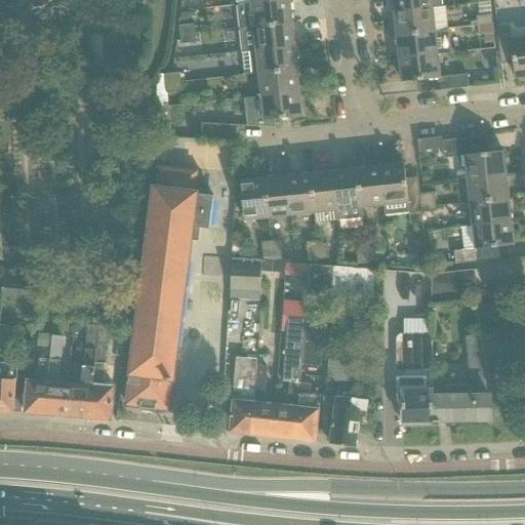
[(204,9),(203,0),(183,0),(182,11),(204,9)]
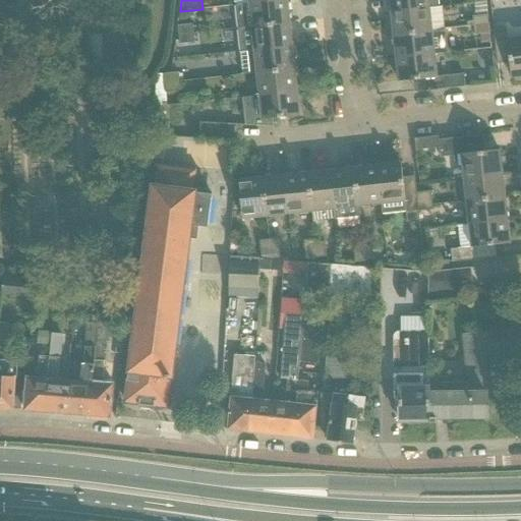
[(285,0),(236,5),(235,5),(237,29),(239,29),(251,27),(290,23),(287,0),(285,0)]
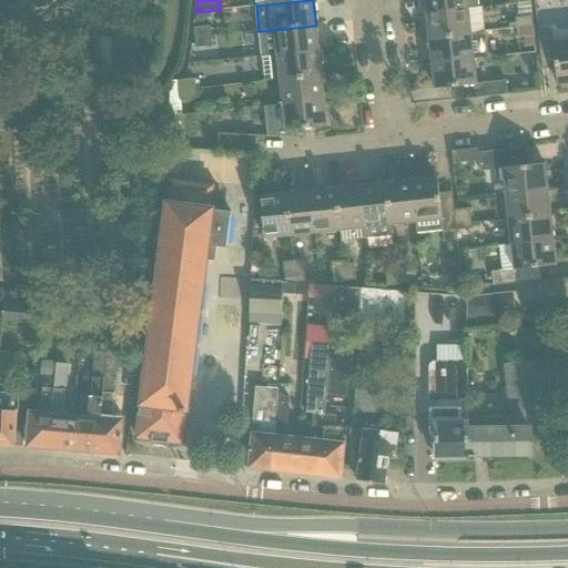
[(424,0),(426,13),(468,8),(480,7),(478,0),(424,0)]
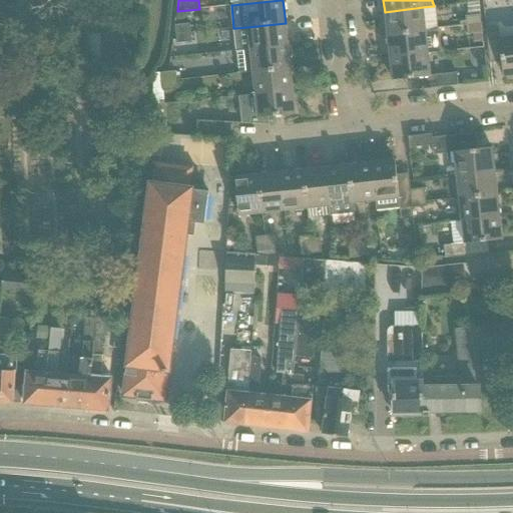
[(316,3),(293,4),(294,12),(317,11),(316,3)]
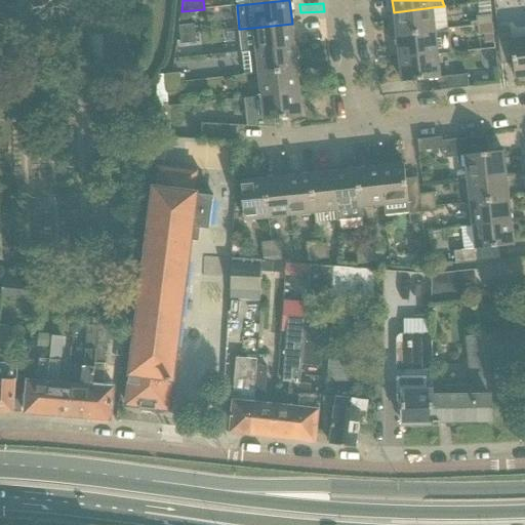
[(394,12),(396,35),(435,31),(433,7),(394,12)]
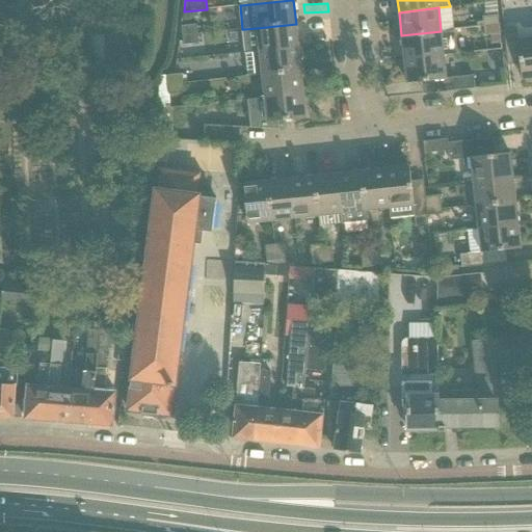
[(483,17),(484,27),(499,25),(498,16),(483,17)]
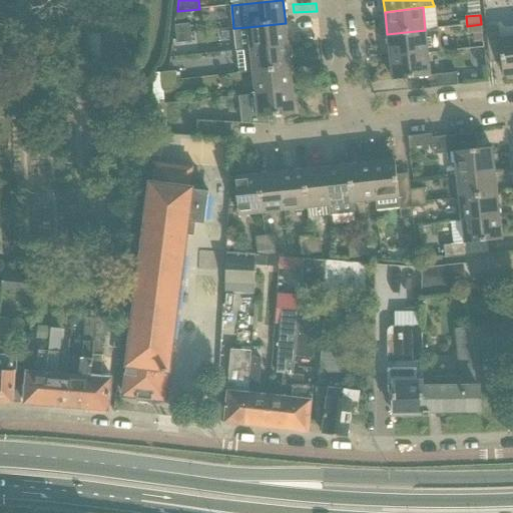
[(235,28),(233,28),(235,51),(237,51),(238,50),(288,45),(286,23),(247,27),(235,28)]
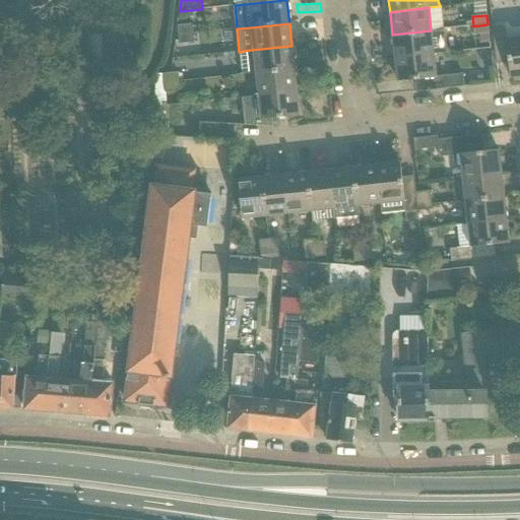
[(193,34),(193,24),(178,26),(179,35),(193,34)]
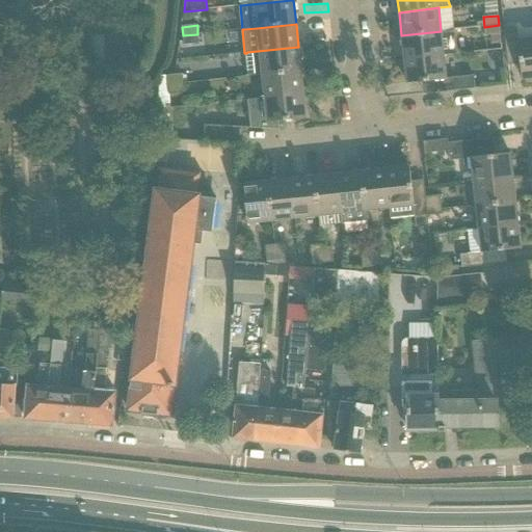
[(499,25),(484,27),(485,36),(500,34),(499,25)]
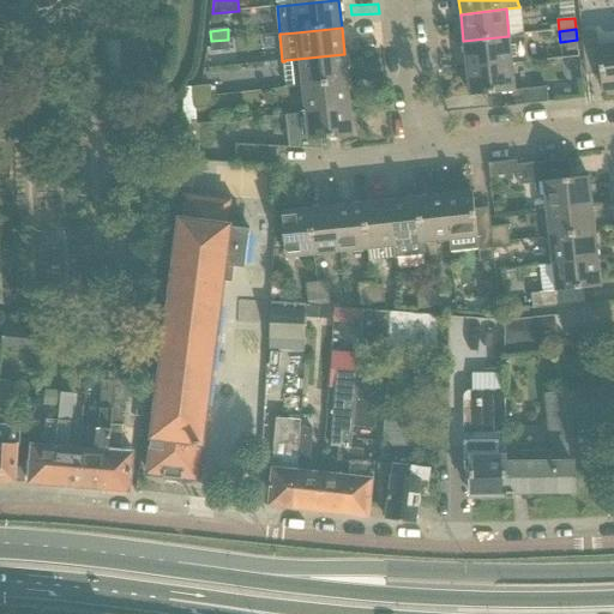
[(613,90),(613,44),(597,46),(596,34),(581,35),(584,67),(599,66),(602,92),(613,90)]
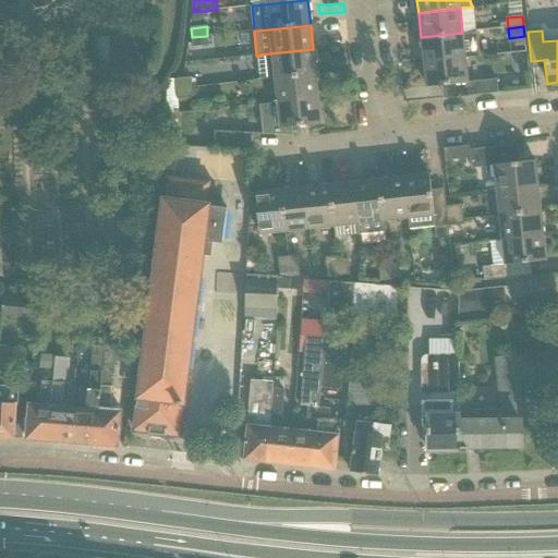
[(421,37),(424,62),(465,58),(478,56),(476,32),(462,33),(421,37)]
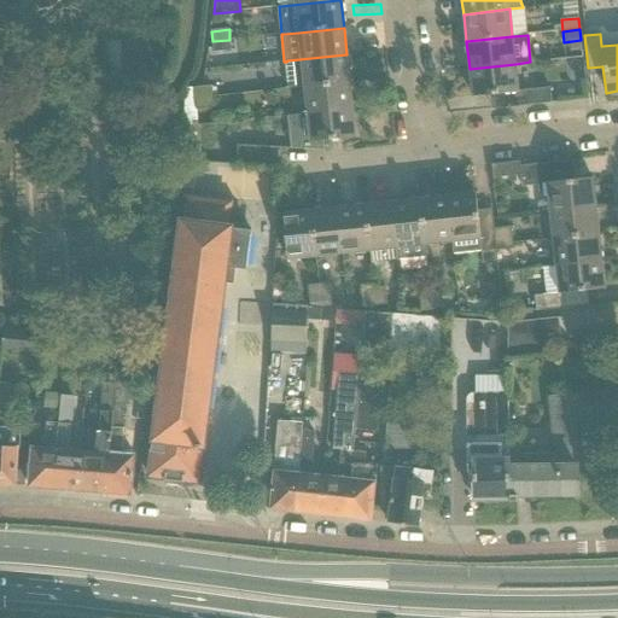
[(213,41),(214,53),(232,51),(229,40),(213,41)]
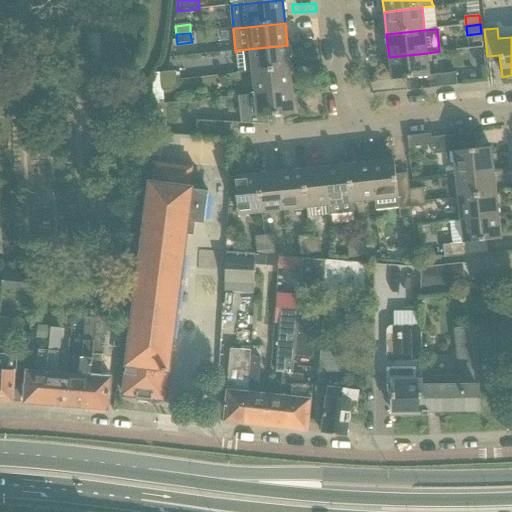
[(237,51),(235,51),(238,73),(240,73),(241,73),(252,72),(290,68),(287,45),(238,50),(237,51)]
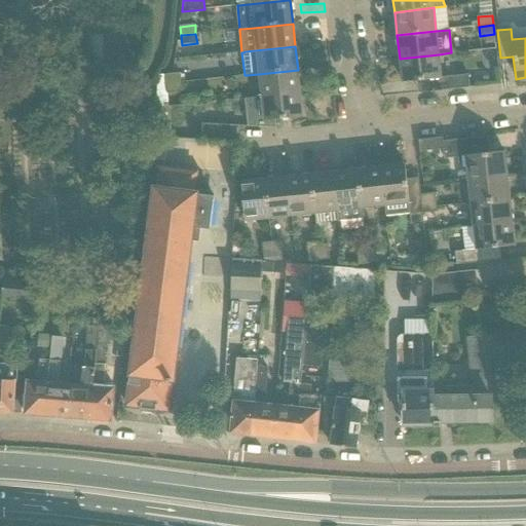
[(439,54),(400,59),(402,82),(424,80),(425,92),(470,87),(467,75),(441,78),(439,54)]
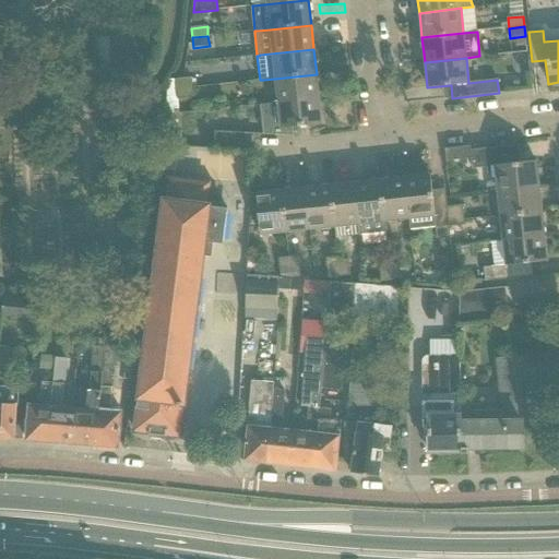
[(275,79),(277,104),(319,98),(317,74),(275,79)]
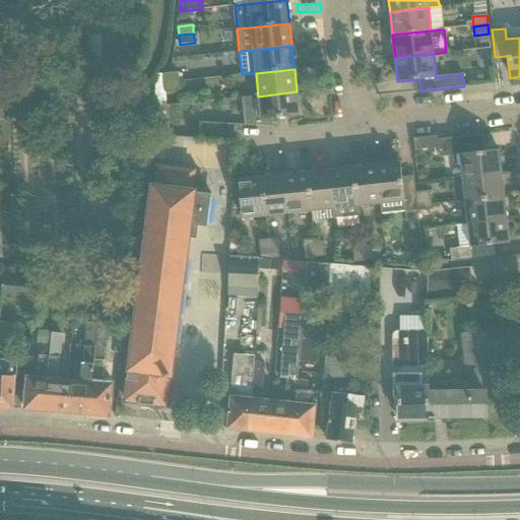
[(179,81),(178,72),(164,74),(165,83),(179,81)]
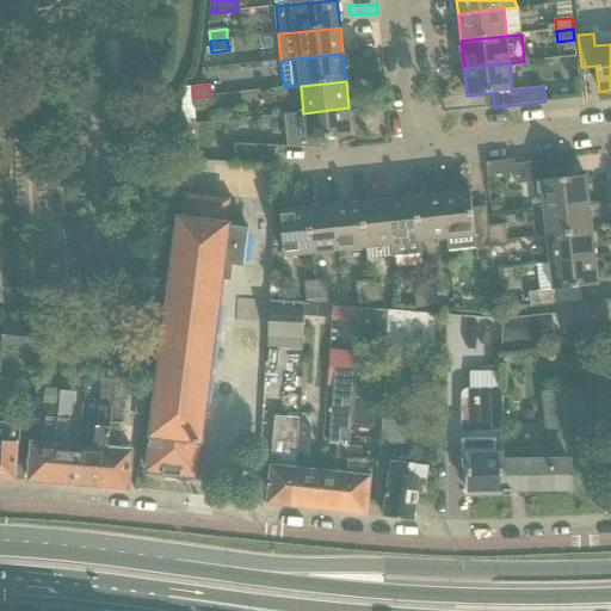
[(193,98),(195,109),(211,106),(210,96),(193,98)]
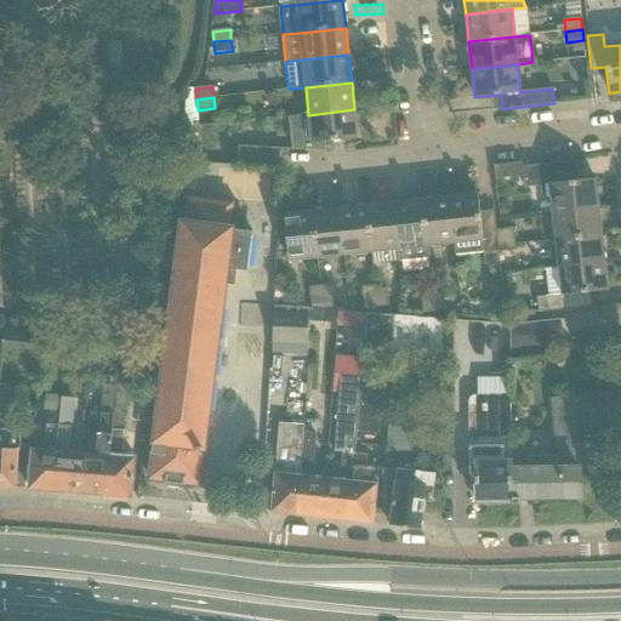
[(308,115),(289,118),(289,123),(290,123),(294,148),(292,149),(292,151),(326,152),(325,142),(358,138),(354,109),(308,115)]
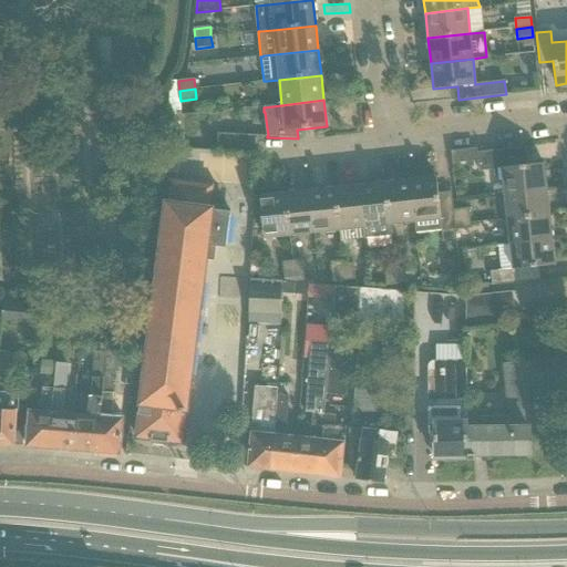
[(167,133),(166,147),(184,148),(184,134),(179,134),(177,134),(167,133)]
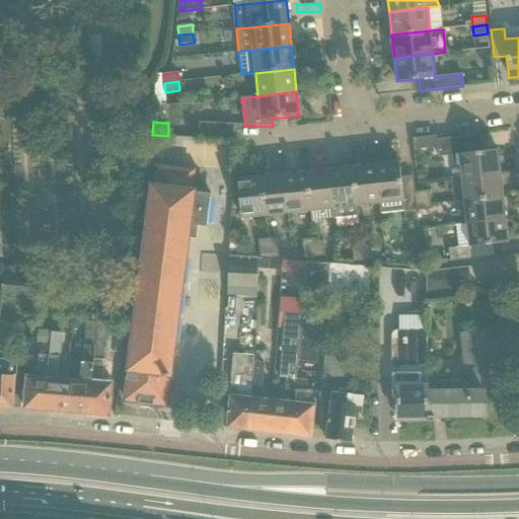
[(199,136),(236,139),(237,125),(200,123),(199,136)]
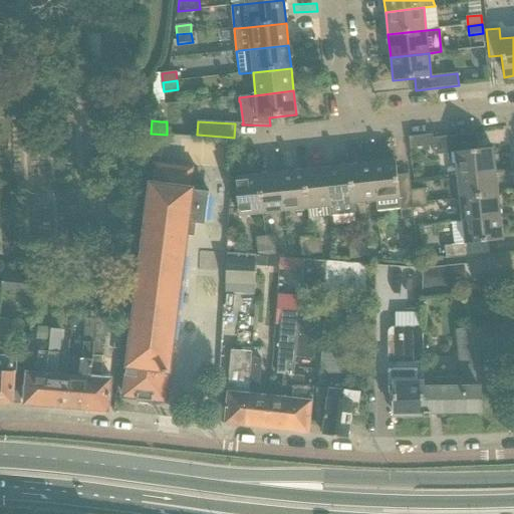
[(456,164),(458,176),(495,172),(493,149),(471,151),(469,135),(432,139),(434,156),(448,154),(448,159),(453,164),(456,164)]
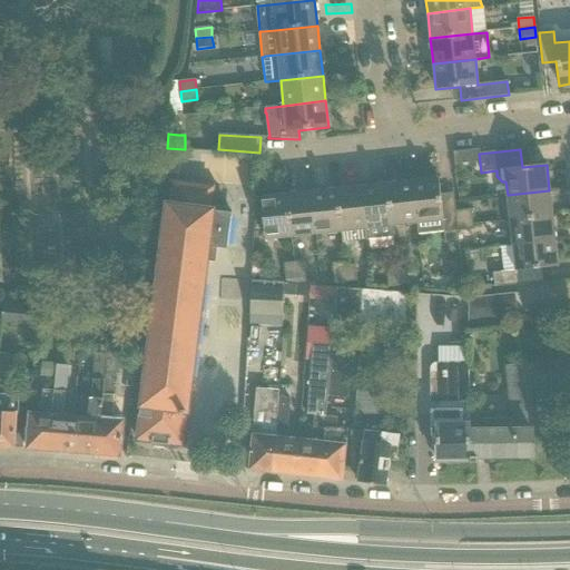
[(474,150),(453,153),(455,165),(475,163),(474,150)]
